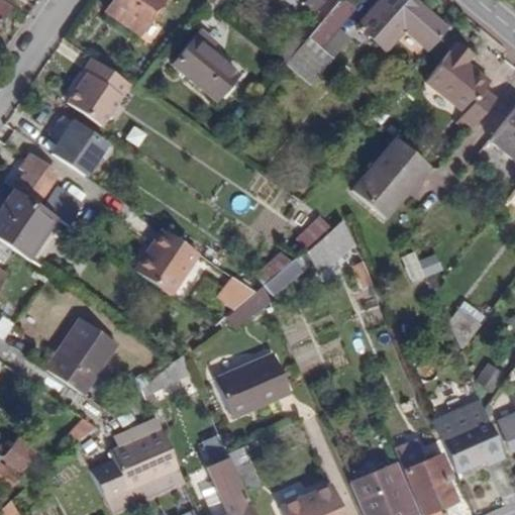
[(0,0),(0,17),(10,3),(5,0),(0,0)]
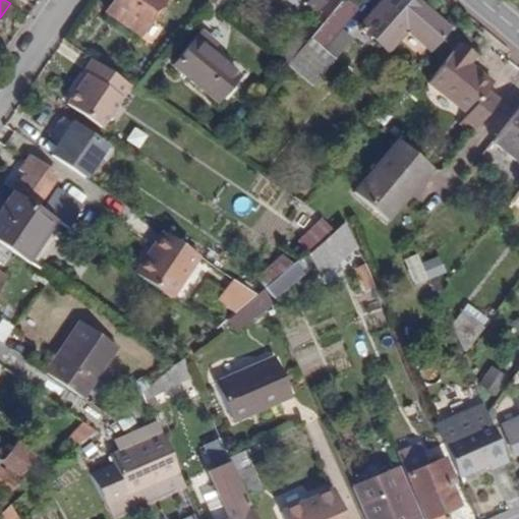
[(141,33),(164,0),(114,0),(108,10),(141,33)]
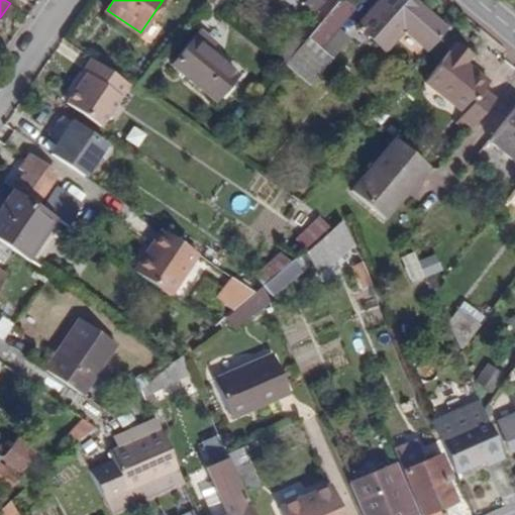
[(305,0),(302,3),(312,11),(321,0),(305,0)]
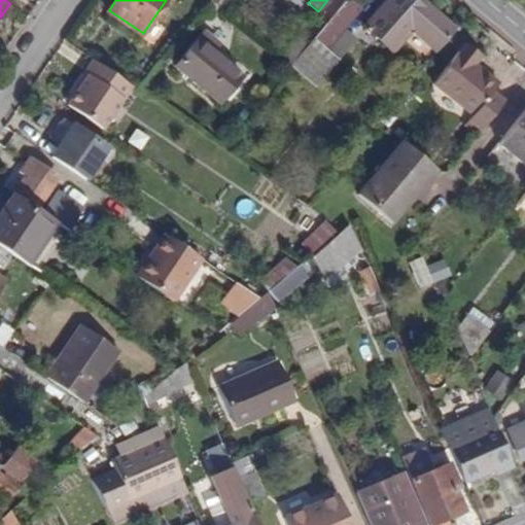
[(359,8),(349,0),(345,0),(316,36),(339,56),(353,38),(343,29),(359,8)]
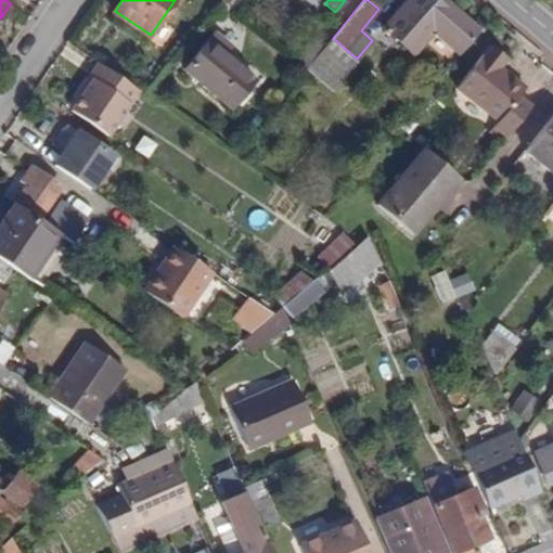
[(460,53),(480,28),(452,5),(450,9),(439,0),(409,0),(386,27),(414,53),(435,30),(460,53)]
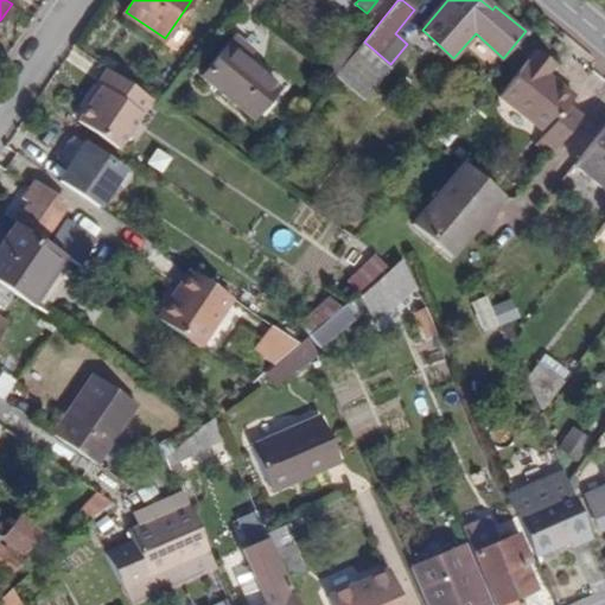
[(253,49),(237,36),(204,75),(254,118),(281,87),(247,57),(253,49)]
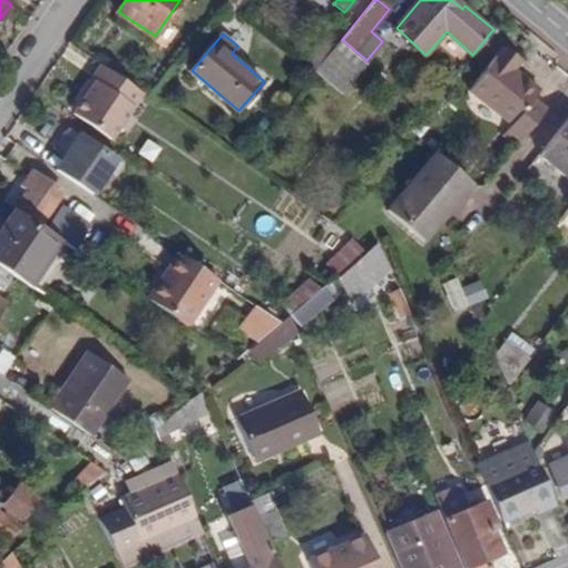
[(521,138),(546,109),(534,99),(540,90),(515,69),(521,59),(505,46),(470,89),(512,123),(508,128),(521,138)]
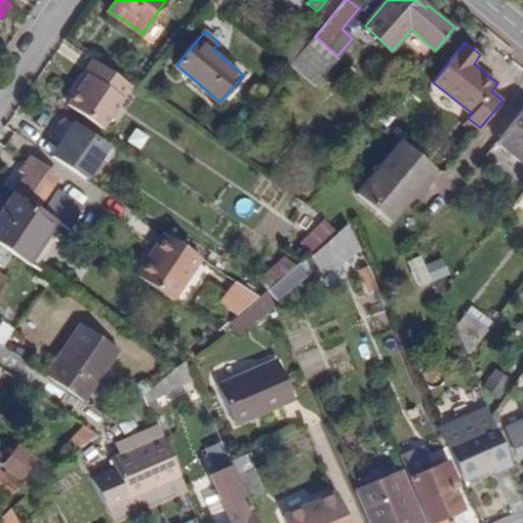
[(95,58),(87,72),(91,75),(80,91),(71,105),(106,128),(134,85),(95,58)]
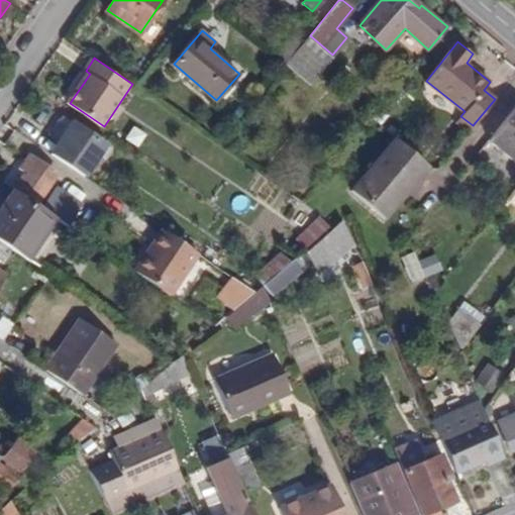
[(90,74),(86,71),(75,87),(79,90),(90,74)]
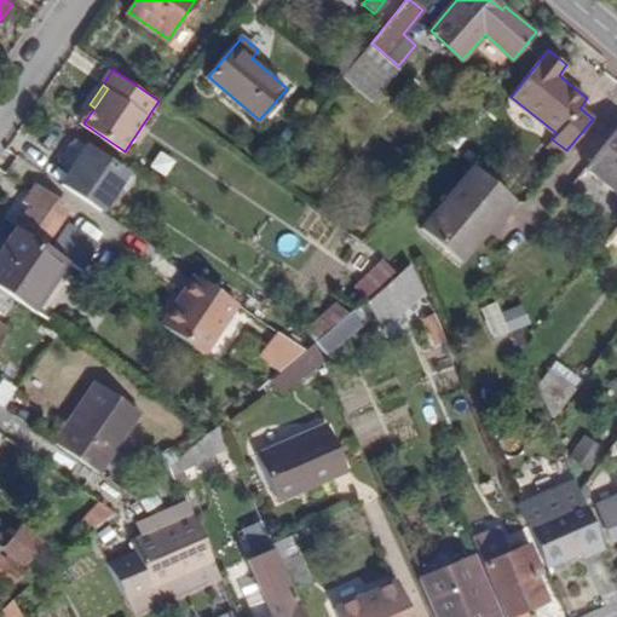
[(616,131),(586,168),(616,191),(616,131)]
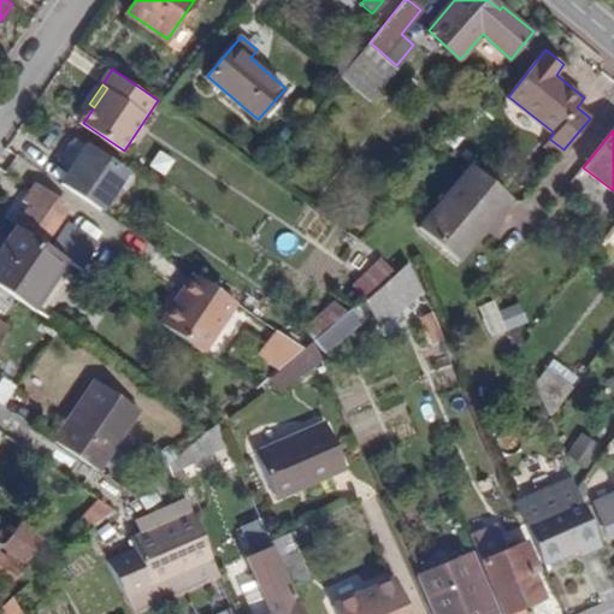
[(72,169),(63,182),(101,208),(118,184),(125,189),(134,177),(74,136),(59,159),(72,169)]
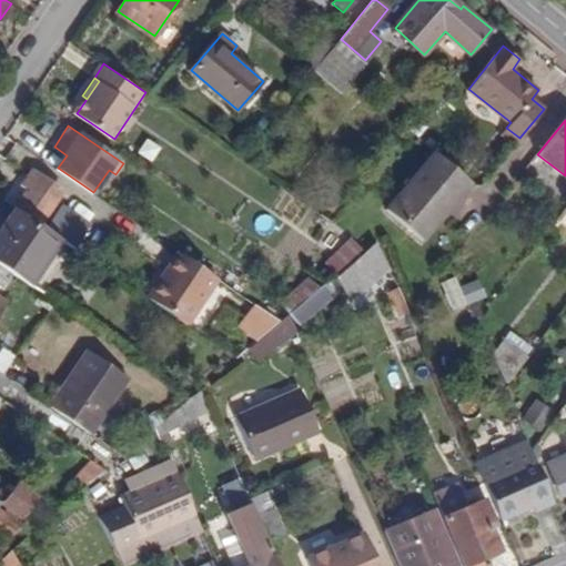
[(475,179),(436,149),(387,208),(421,235),(442,210),(446,213),(475,179)]
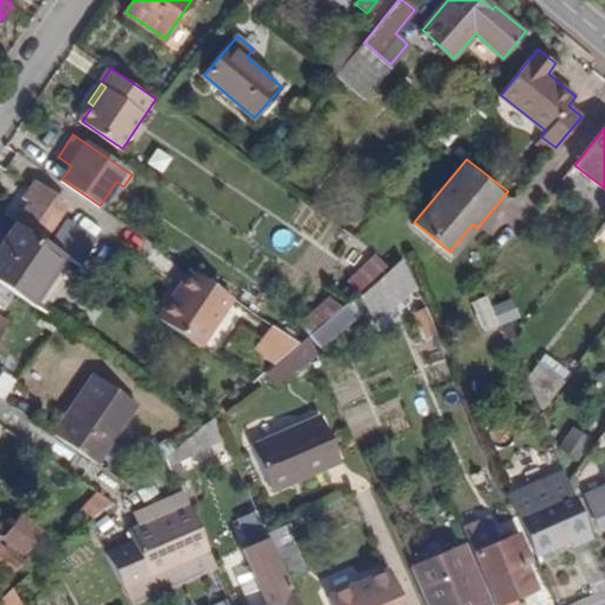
[(68,204),(34,182),(25,196),(30,199),(19,215),(48,234),(68,204)]
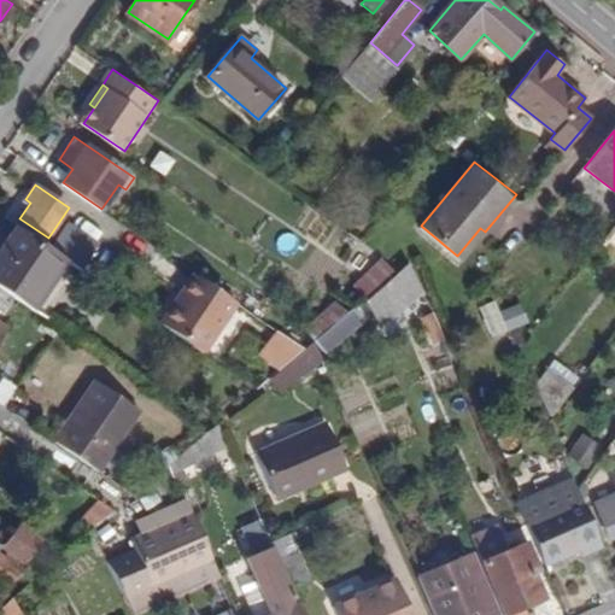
[(53,251),(66,259),(83,271),(101,245),(71,224),(53,251)]
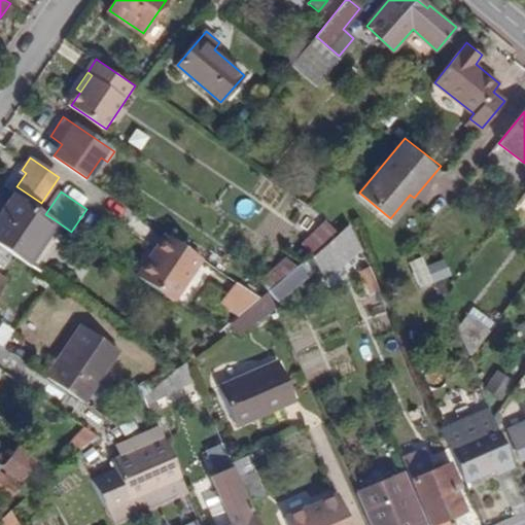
[(14,194),(0,214),(0,244),(10,251),(29,264),(57,221),(45,214),(14,194)]
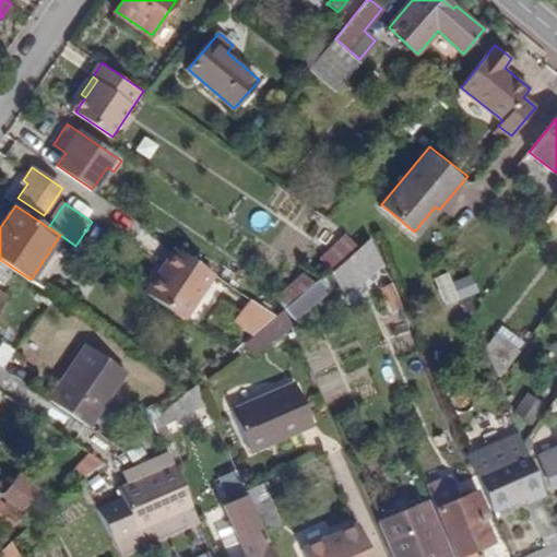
[(338,262),(358,246),(346,233),(327,251),(338,262)]
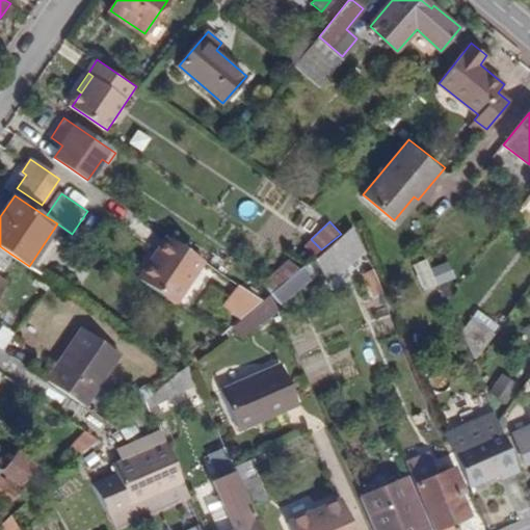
[(329,279),(366,248),(352,230),(315,259),(329,279)]
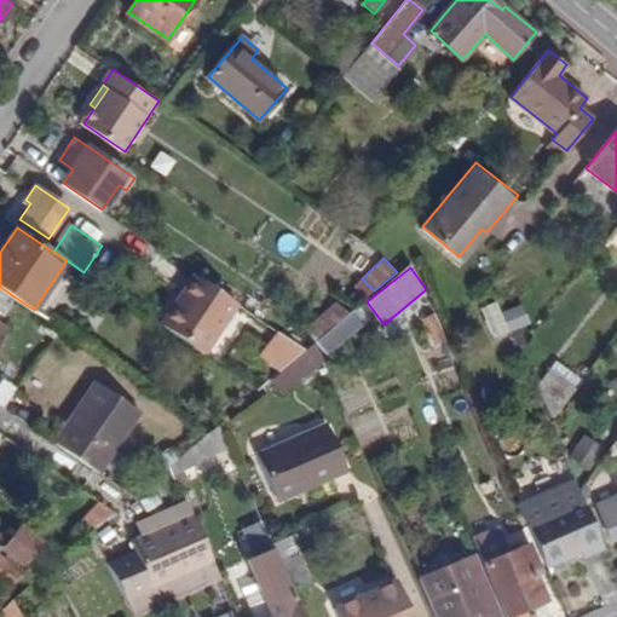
[(238,303),(200,276),(183,303),(178,300),(162,324),(205,352),(238,303)]
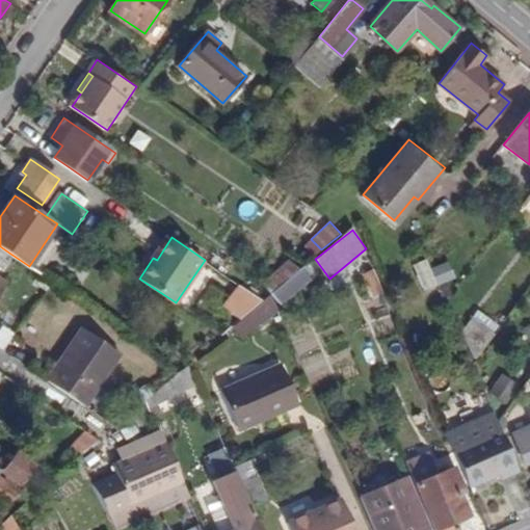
[(0,263),(2,265),(10,254),(0,246),(0,294),(9,281),(0,274),(0,263)]
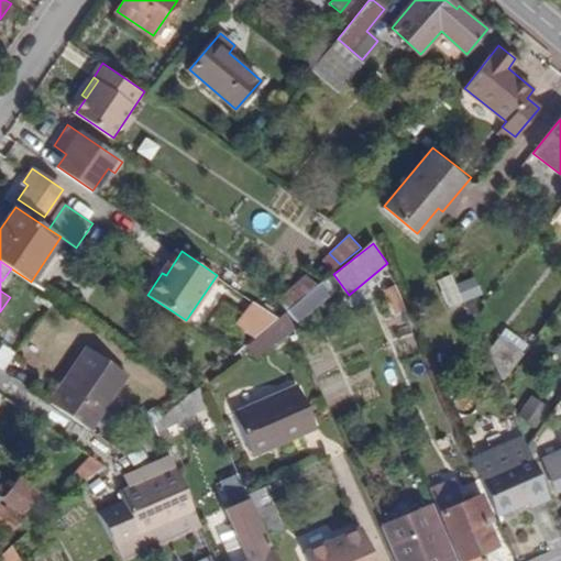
[(463,298),(451,272),(438,278),(449,304),(463,298)]
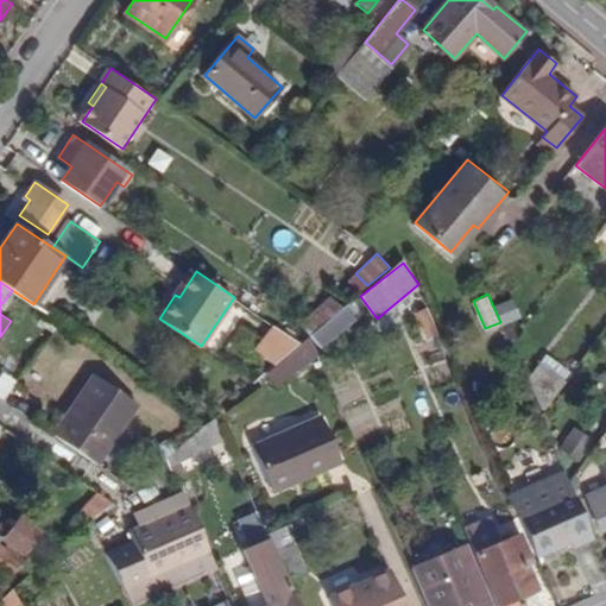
[(510,294),(497,300),(504,317),(517,311),(510,294)]
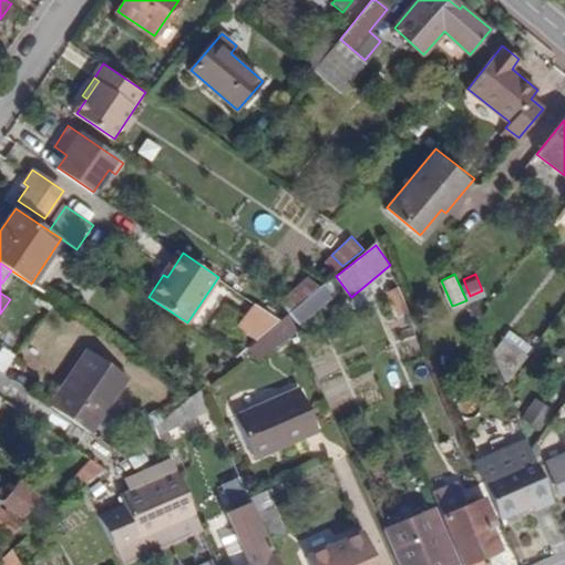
[(288,311),(290,310),(317,287),(307,275),(278,299),(288,311)]
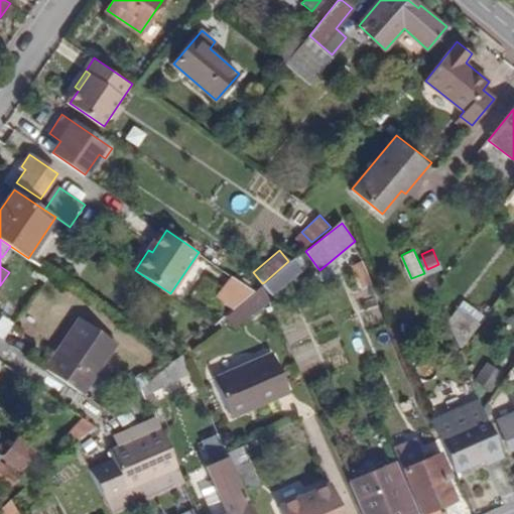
[(294,256),(288,261),(264,282),(274,293),(304,267),(294,256)]
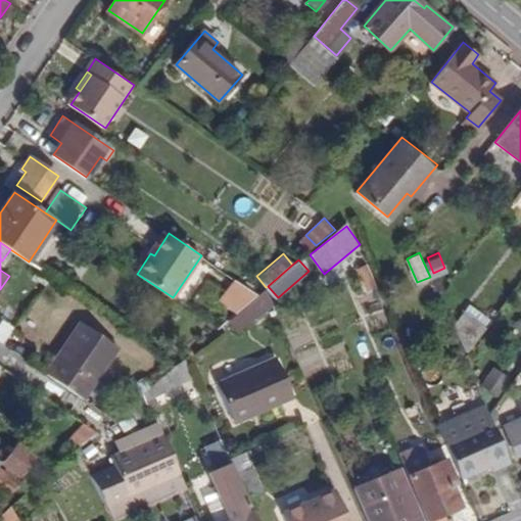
[(366,264),(361,266),(370,287),(375,284),(366,264)]
